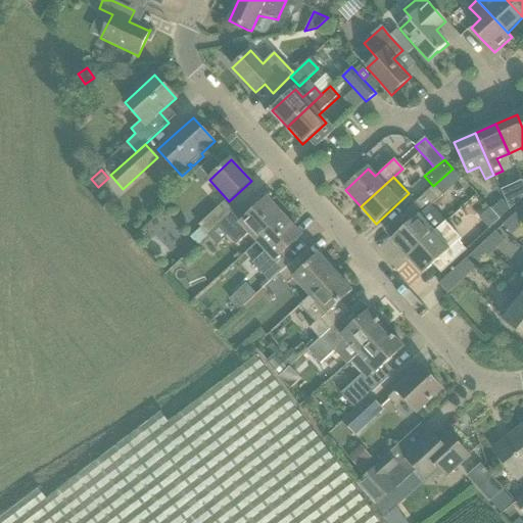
[(392,241),(408,257),(446,222),(431,205),(441,195),(433,187),(410,209),(394,223),(402,232),(392,241)]
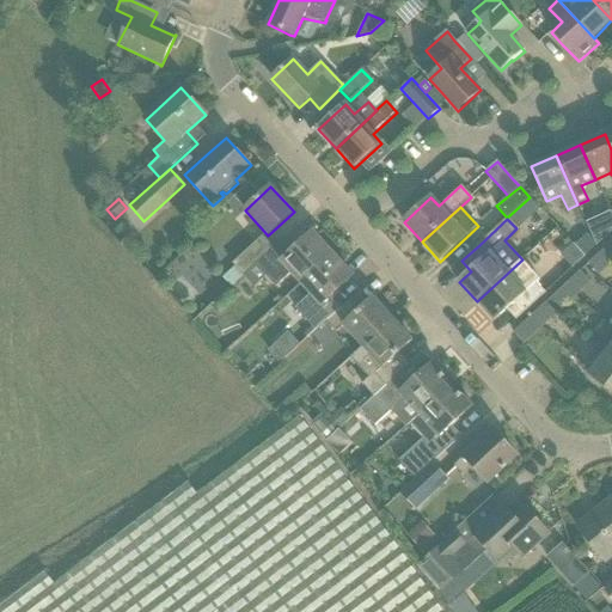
[(301,282),(332,254),(313,233),(289,254),(280,243),(274,249),(273,248),(255,264),(276,287),(292,271),(301,282)]
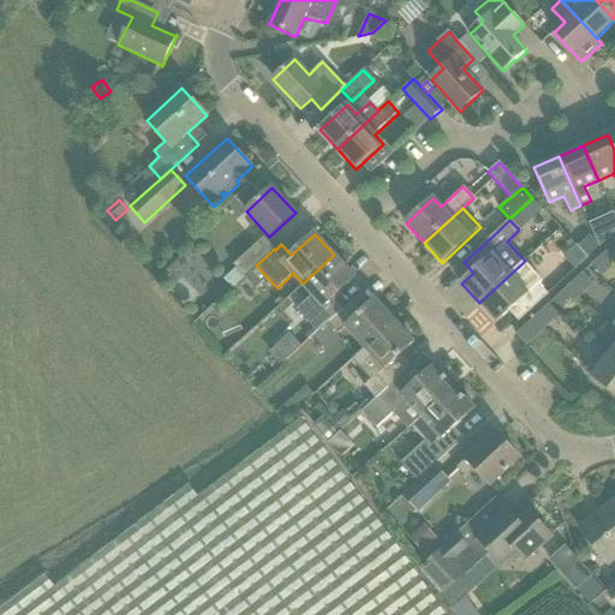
[(589,236),(577,248),(587,258),(601,246),(589,236)]
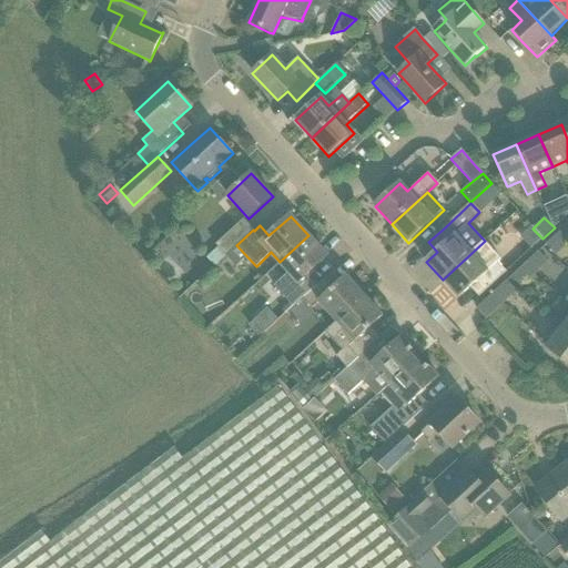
[(236,245),(253,230),(244,220),(227,234),(215,245),(217,247),(206,257),(213,266),(225,255),(236,245)]
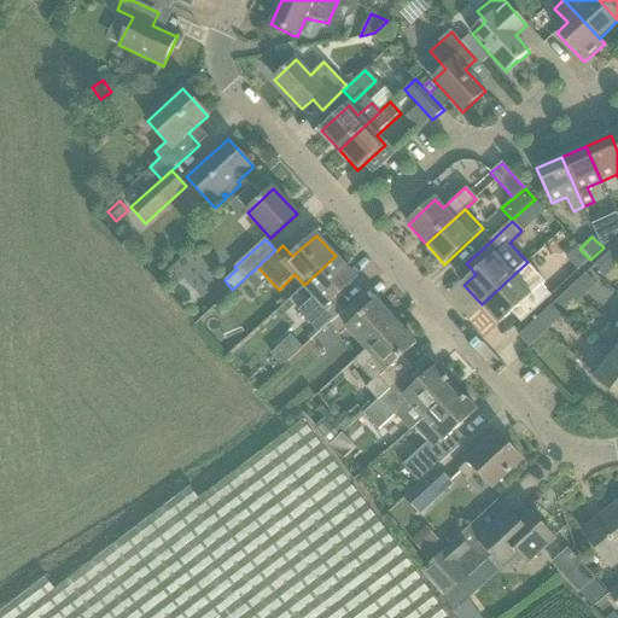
[(578,248),(566,258),(578,272),(590,260),(579,249),(578,248)]
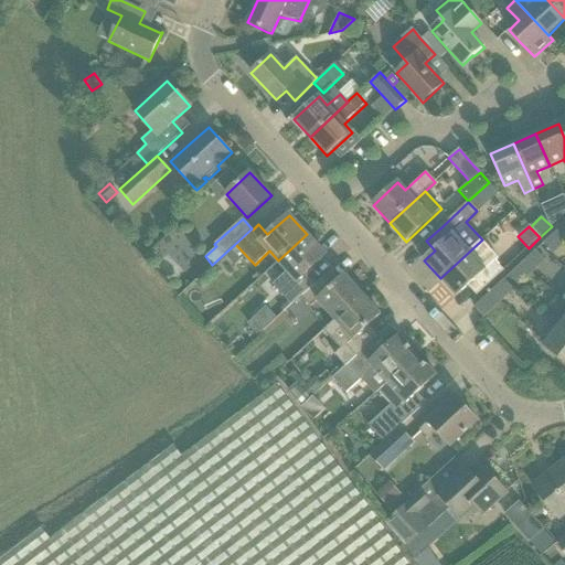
[(564,238),(557,231),(544,244),(554,254),(564,243),(564,238)]
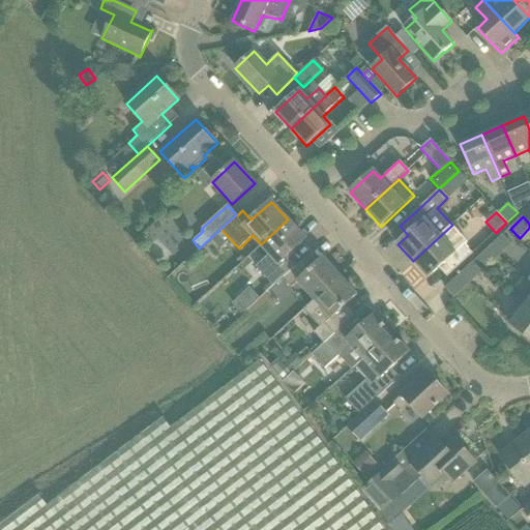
[(305,239),(288,219),(261,244),(269,253),(255,266),(273,287),(283,278),(294,267),(286,258),(305,239)]
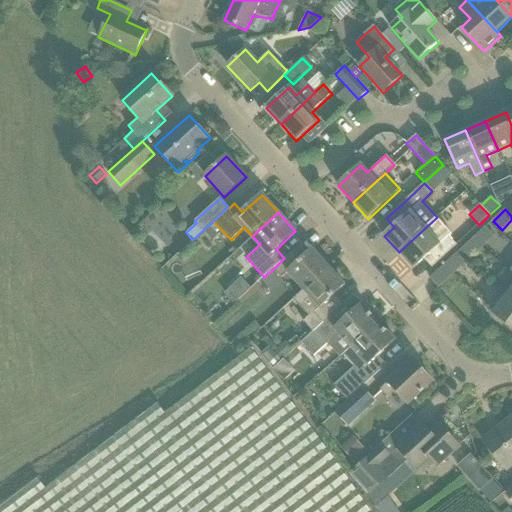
[(432,268),(453,249),(456,246),(447,236),(452,232),(437,217),(399,252),(414,269),(424,259),(432,268)]
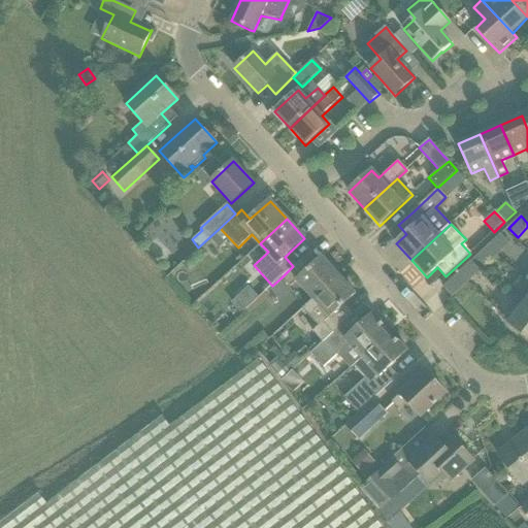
[(500,235),(487,246),(496,257),(509,244),(500,235)]
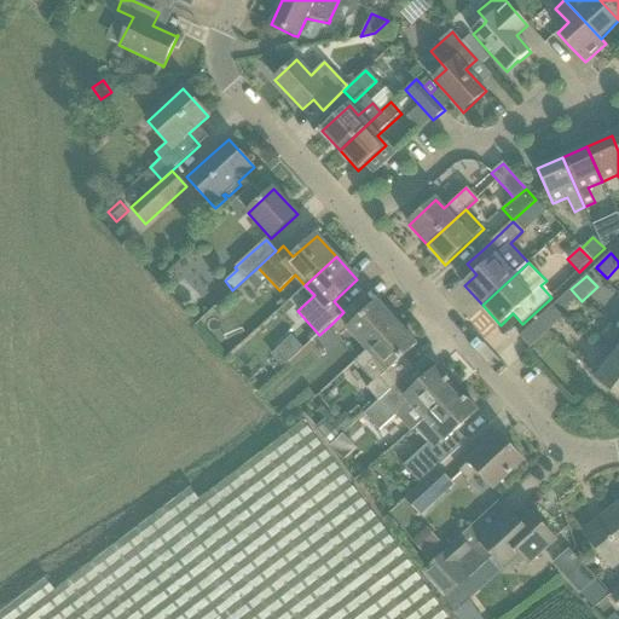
[(582,301),(571,289),(556,302),(567,313),(582,301)]
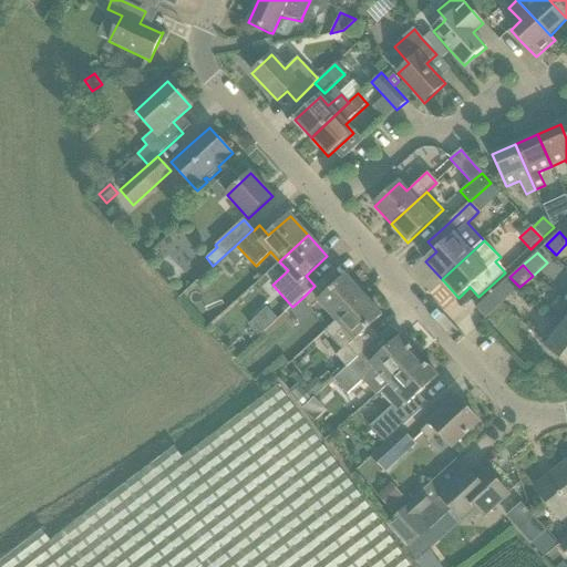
[(325,277),(315,286),(302,298),(311,307),(317,301),(334,320),(336,321),(363,296),(346,277),(333,287),(325,277)]
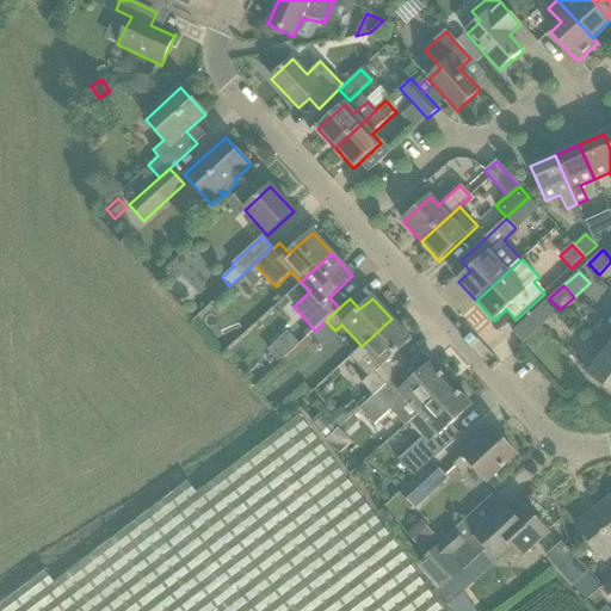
[(544,303),(513,332),(523,344),(555,314),(544,303)]
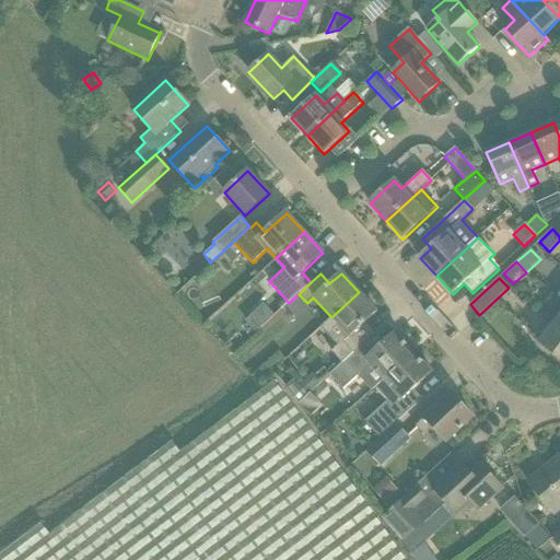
[(331,351),(341,362),(368,339),(369,340),(375,334),(365,323),(377,312),(359,292),(331,317),(330,316),(319,326),(338,345),(331,351)]
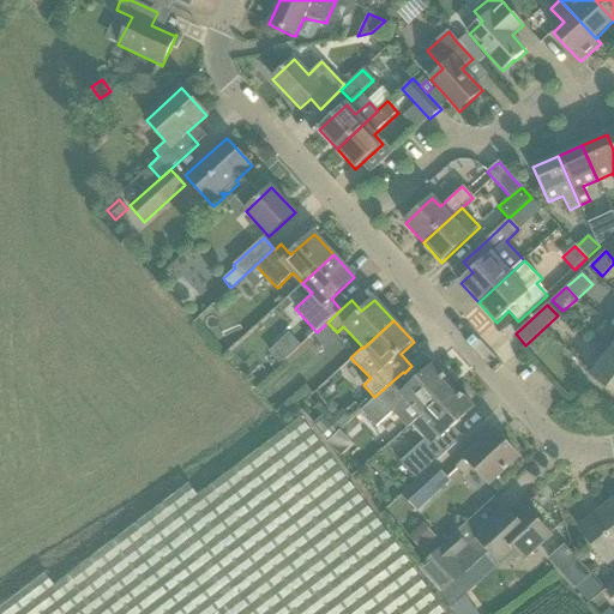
[(280,344),(270,354),(280,363),(289,355),(280,344)]
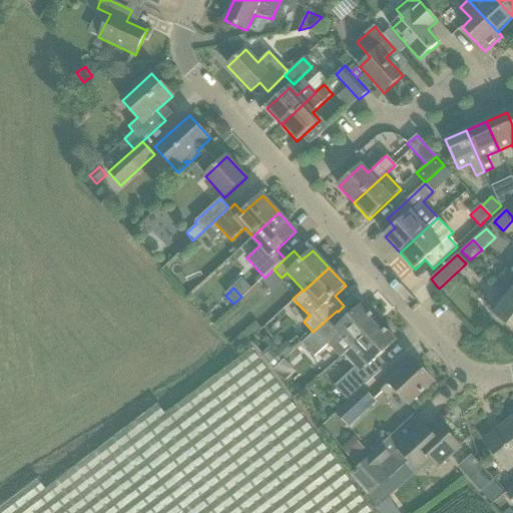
[(512,329),(512,300),(507,297),(506,299),(494,315),(512,329)]
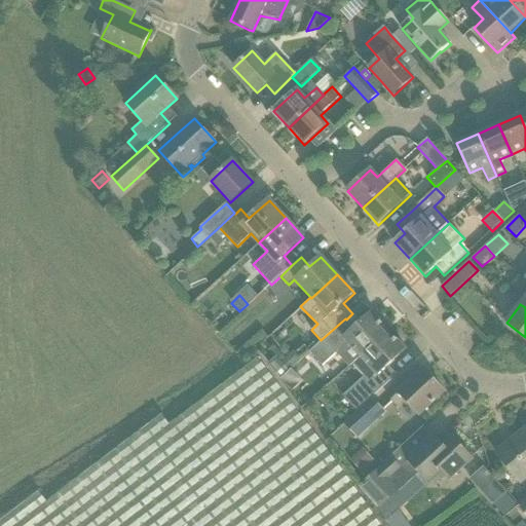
[(350,363),(351,365),(386,334),(379,327),(382,324),(372,312),(354,328),(346,320),(345,318),(321,340),(309,351),(322,365),(335,351),(347,366),(350,363)]
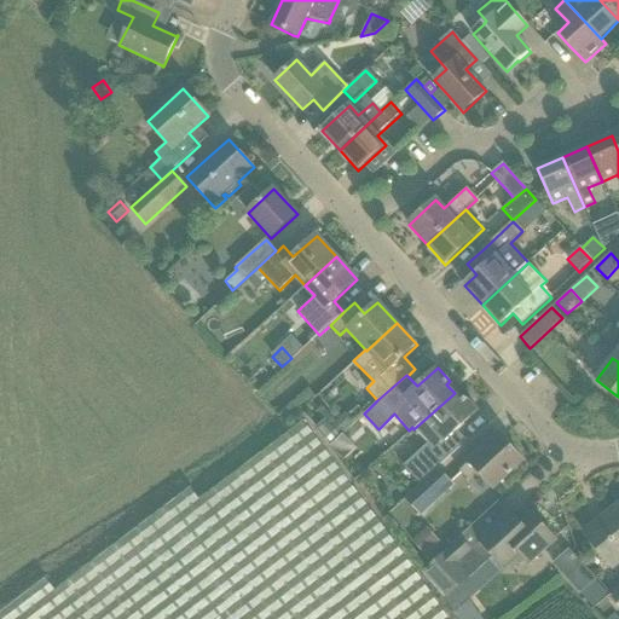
[(403,466),(420,484),(438,468),(445,462),(450,457),(467,441),(457,431),(478,411),(466,398),(462,401),(455,393),(414,429),(427,444),(403,466)]
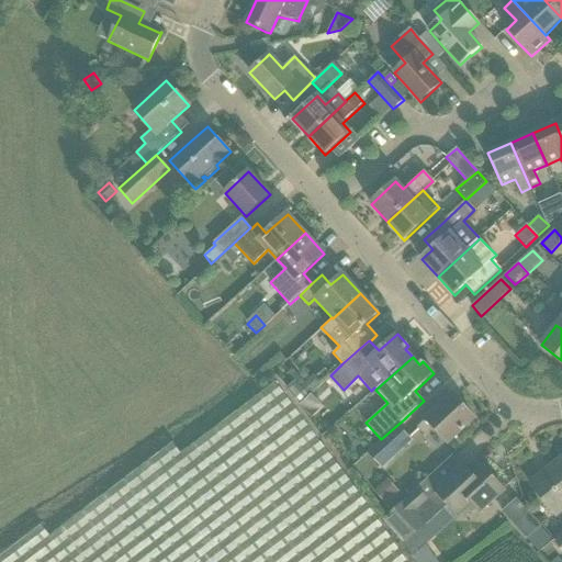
[(305,398),(312,392),(302,381),(294,388),(305,398)]
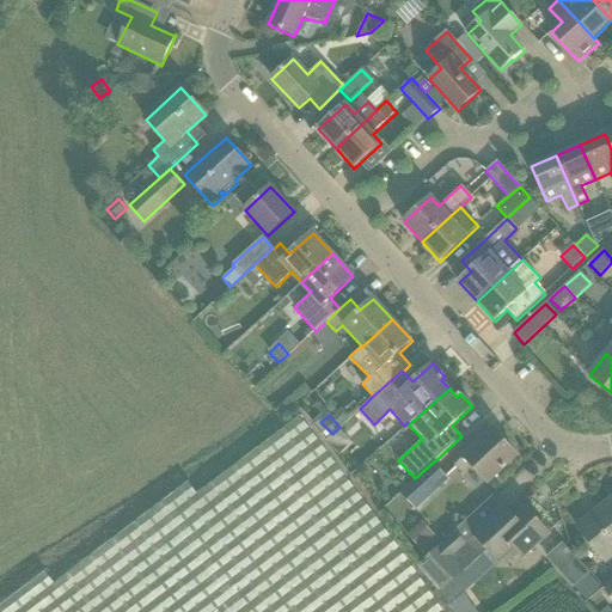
[(441,611),(392,542),(299,420),(197,497),(189,487),(56,587),(47,574),(0,609),(0,611),(441,611)]
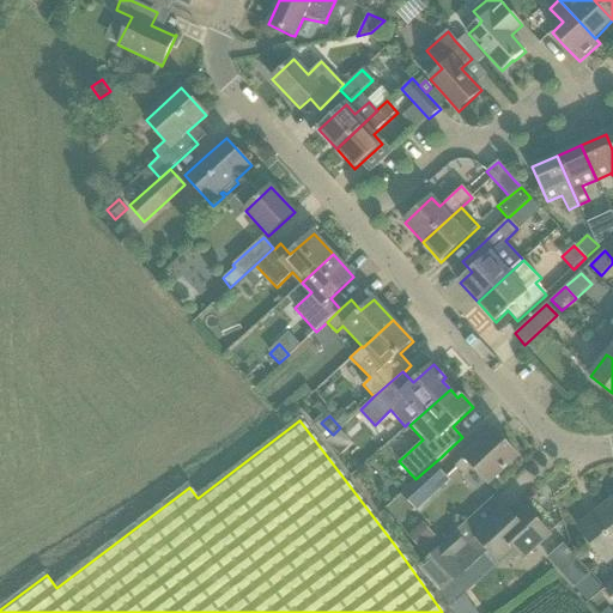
[(490,483),(501,473),(519,456),(493,430),(455,466),(463,474),(473,466),(490,483)]
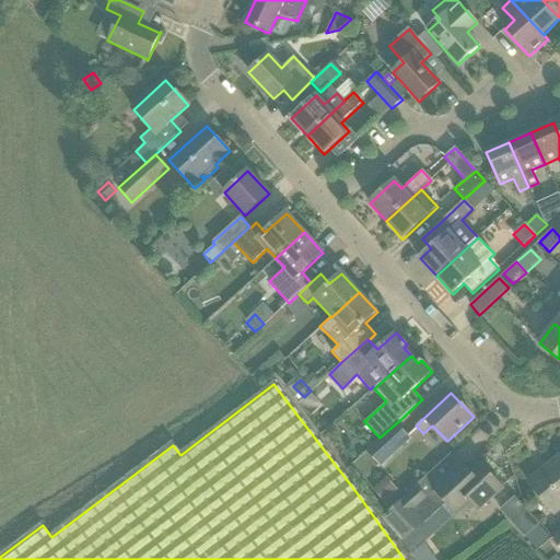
[(328,405),(314,417),(324,428),(338,416),(328,405)]
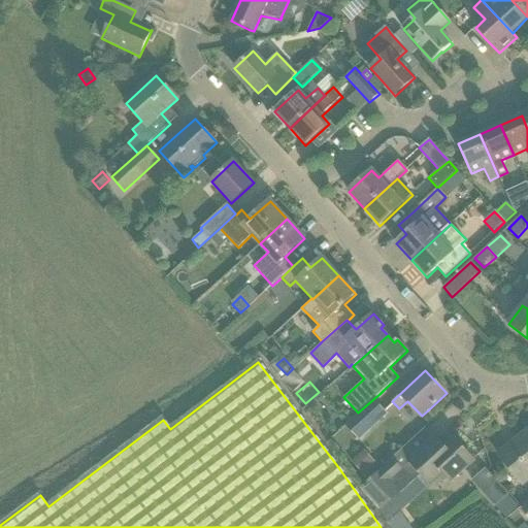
[(386,414),(373,399),(358,413),(347,424),(359,438),(386,414)]
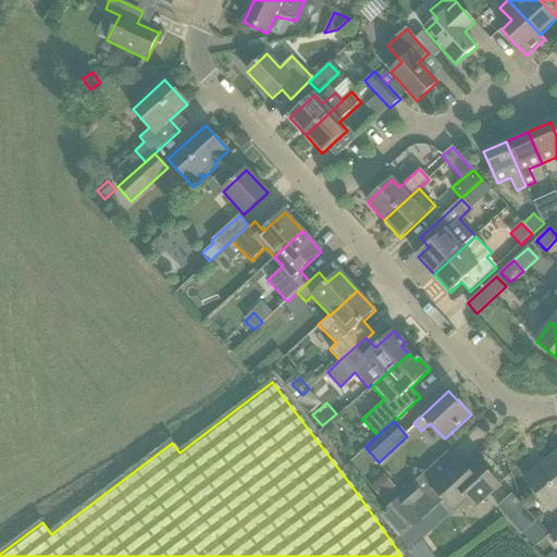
[(551,510),(556,505),(556,454),(545,465),(547,468),(529,484),(551,510)]
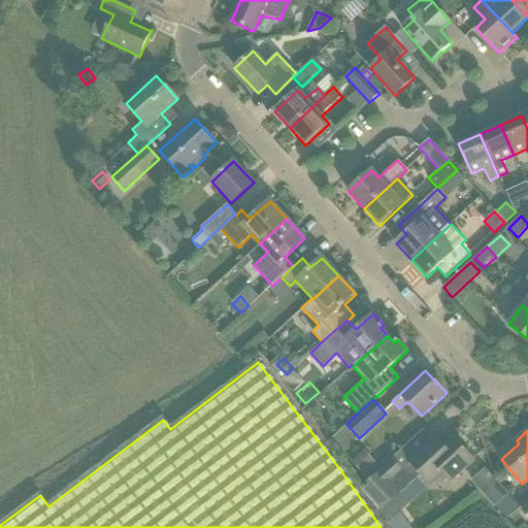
[(451,480),(457,474),(472,461),(452,439),(443,448),(435,438),(411,461),(431,482),(441,470),(451,480)]
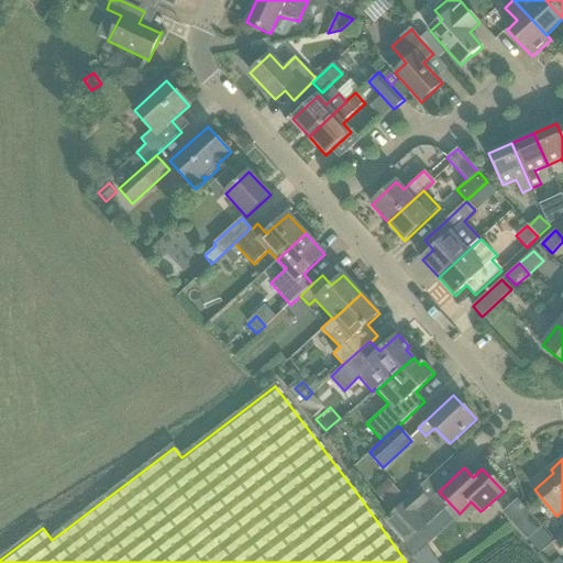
[(387,482),(375,493),(385,504),(397,493),(387,482)]
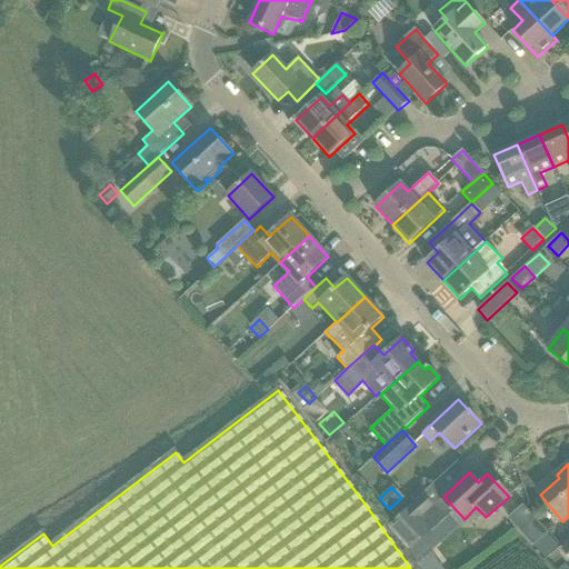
[(421,493),(387,526),(409,550),(431,529),(421,518),(433,506),(421,493)]
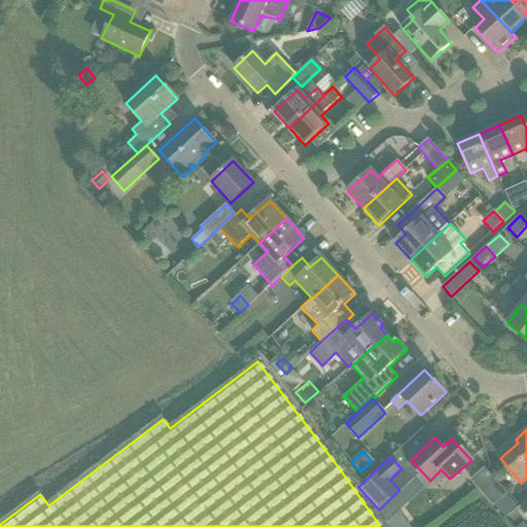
[(484,468),(470,480),(494,505),(506,494),(484,468)]
